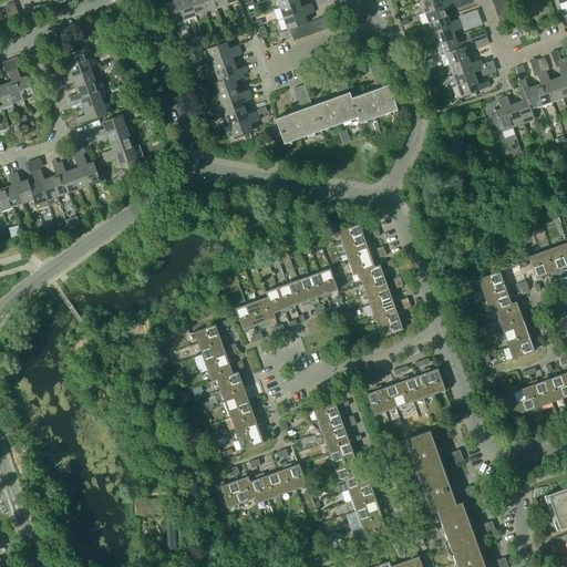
[(173,23),(184,19),(176,0),(172,0),(173,1),(166,3),(173,23)]
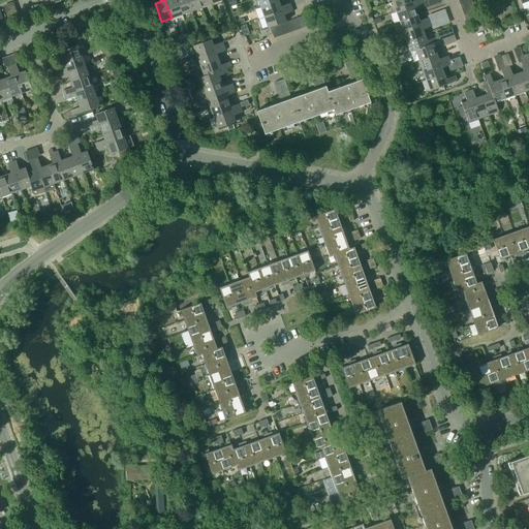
[(164,0),(172,18),(182,14),(176,0),(164,0)]
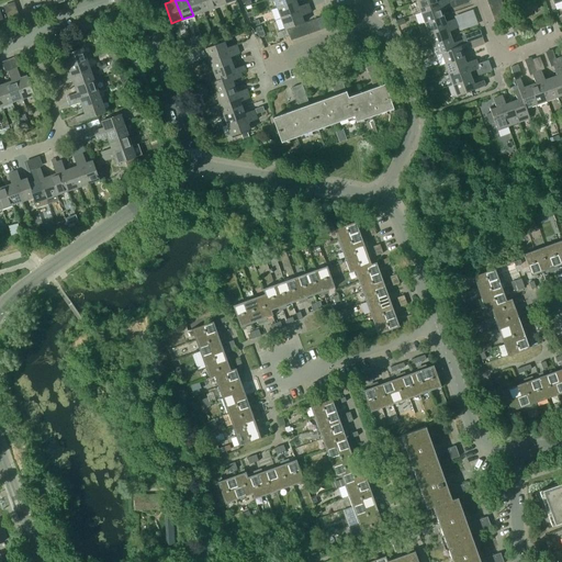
[(187,0),(193,15),(204,12),(199,0),(187,0)]
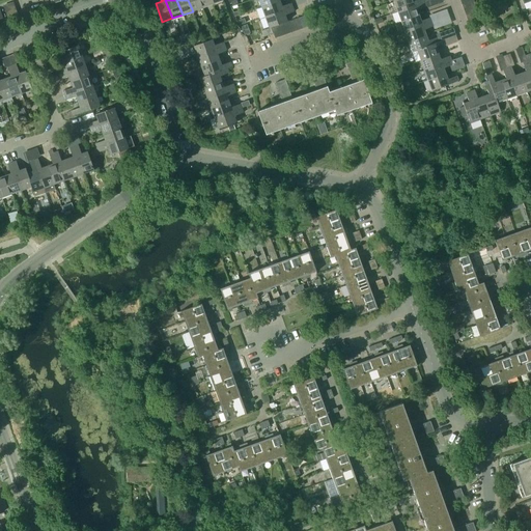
[(188,0),(193,11),(202,7),(199,0),(188,0)]
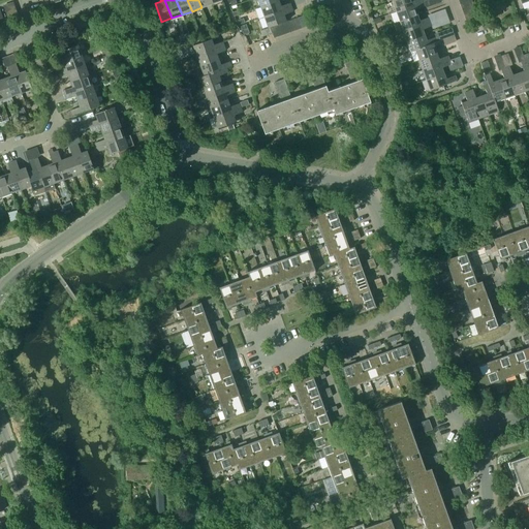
[(263,17),(291,7),(289,3),(281,6),(279,0),(260,7),(263,17)]
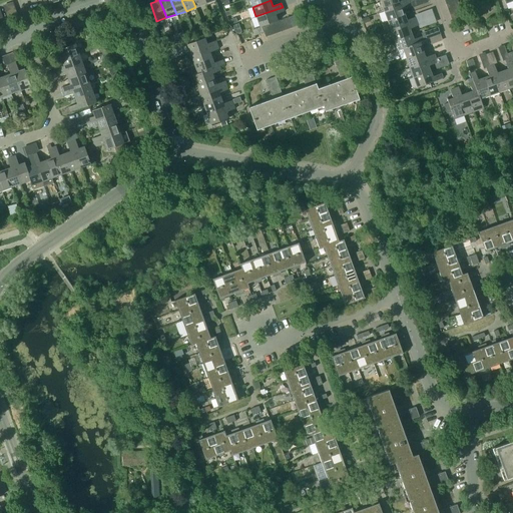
[(399,0),(386,0),(380,2),(384,12),(410,2),(409,0),(403,0),(400,1),(399,0)]
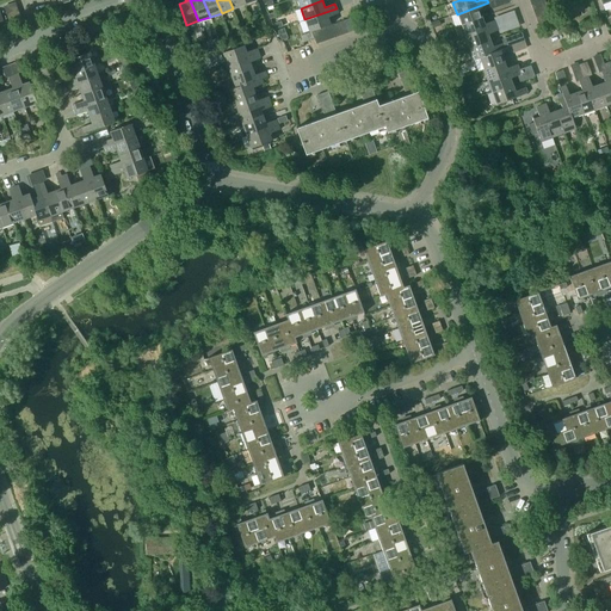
[(534,12),(548,7),(544,0),(531,6),(534,12)]
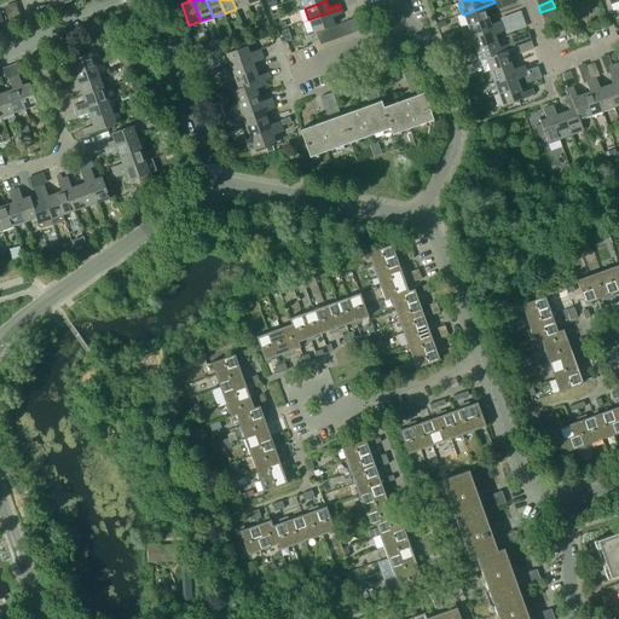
[(495,3),(463,15),(467,25),(489,18),(486,12),(497,9),(495,3)]
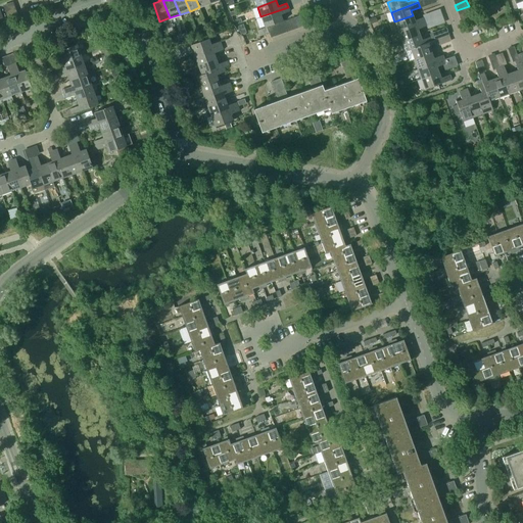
[(152,16),(153,16),(157,14),(153,3),(150,5),(148,5),(152,16)]
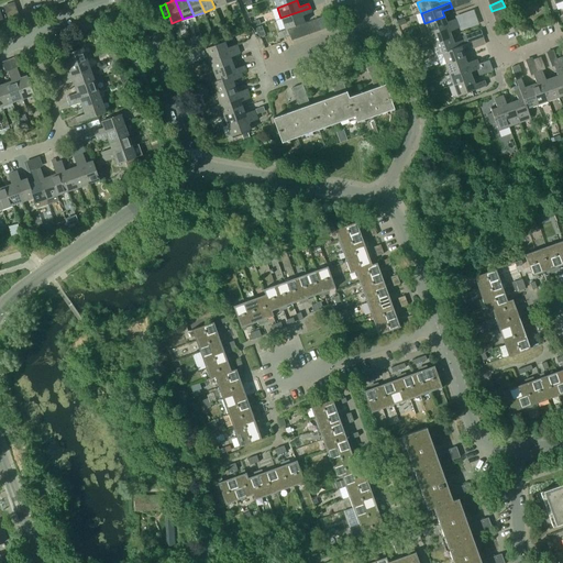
[(494,18),(507,13),(505,7),(492,11),(494,18)]
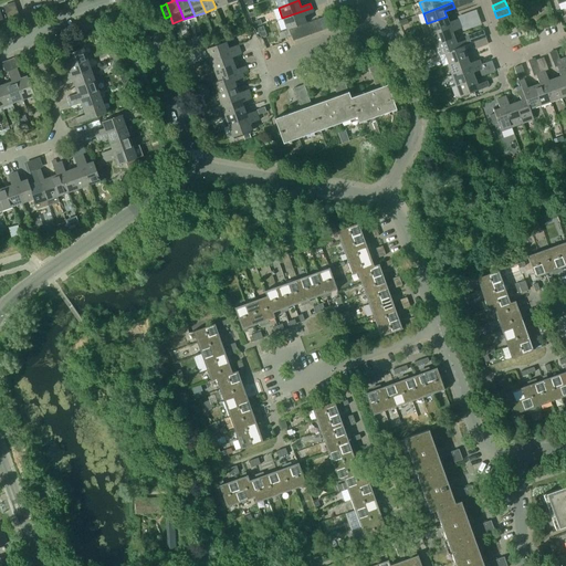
[(313,12),(312,8),(282,18),(286,30),(306,22),(304,17),(313,12)]
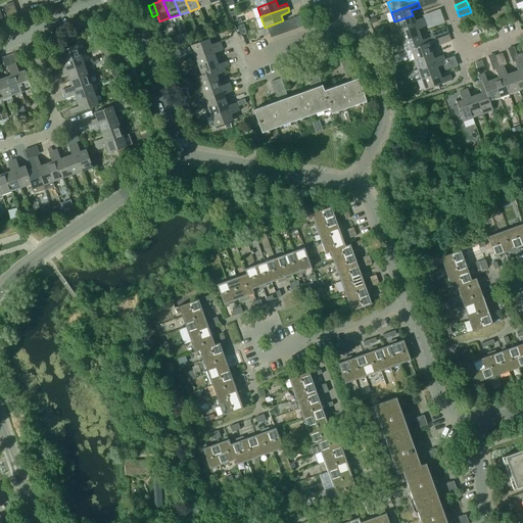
[(459,16),(462,22),(473,18),(471,12),(459,16)]
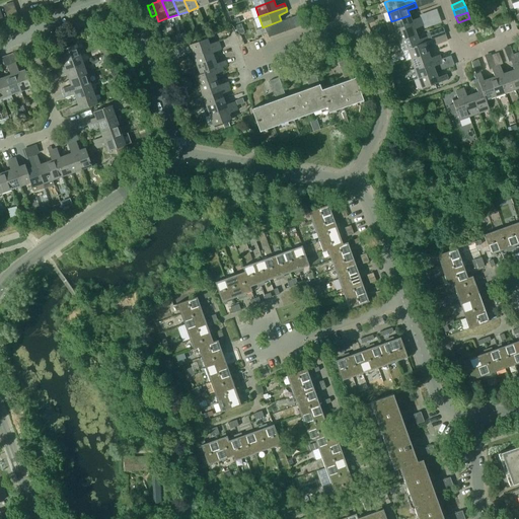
[(296,27),(302,25),(298,15),(293,17),(296,27)]
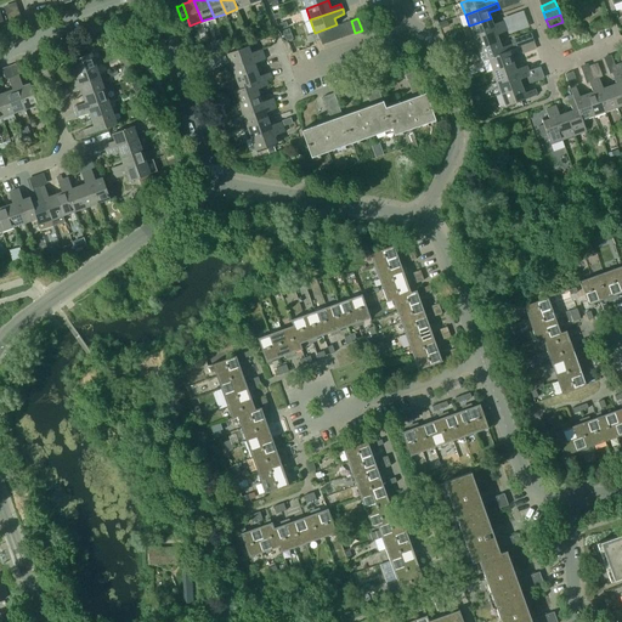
[(491,18),(469,26),(474,38),(515,23),(513,18),(493,26),(491,18)]
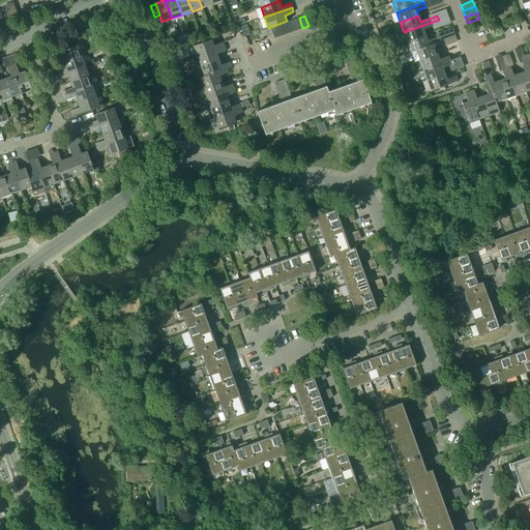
[(297,30),(302,28),(299,18),(293,20),(297,30)]
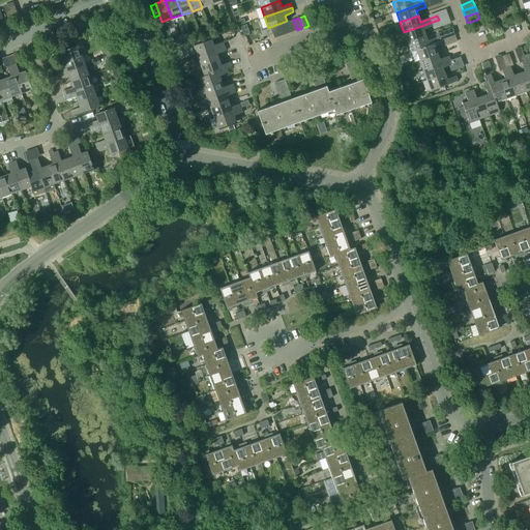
[(297,30),(293,20),(288,22),(291,32),(297,30)]
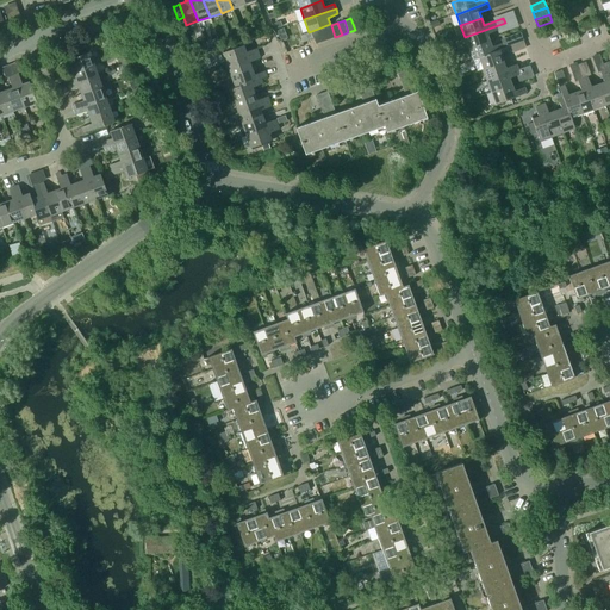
[(505,23),(465,37),(468,48),(490,41),(487,35),(506,27),(505,23)]
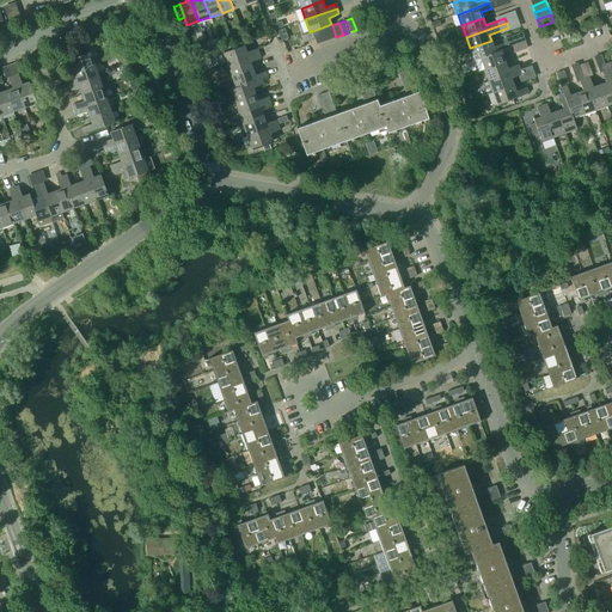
[(330,40),(336,37),(332,25),(325,28),(330,40)]
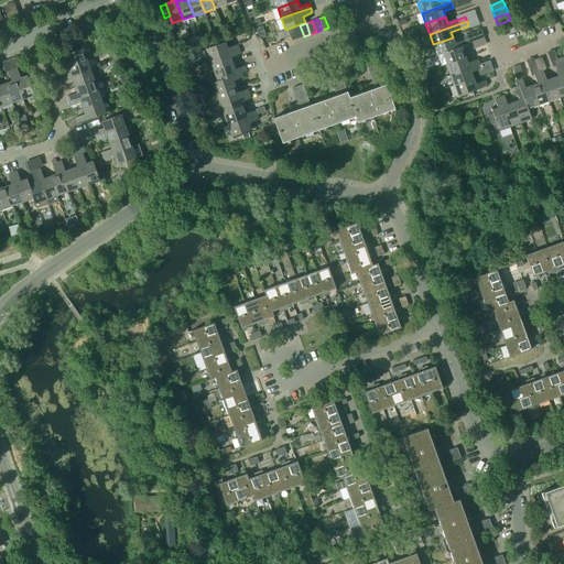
[(304,36),(300,25),(294,28),(297,39),(304,36)]
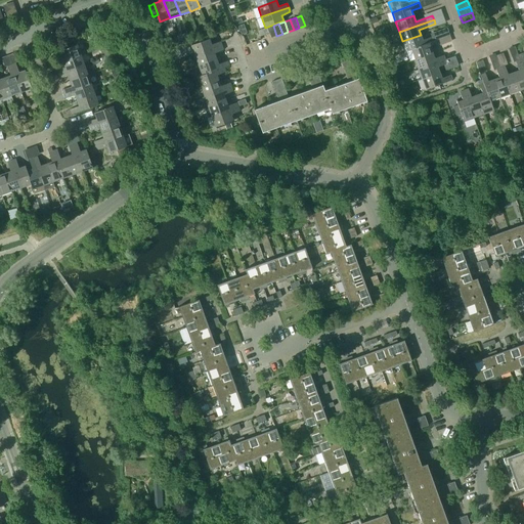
[(238,26),(242,35),(247,33),(244,25),(238,26)]
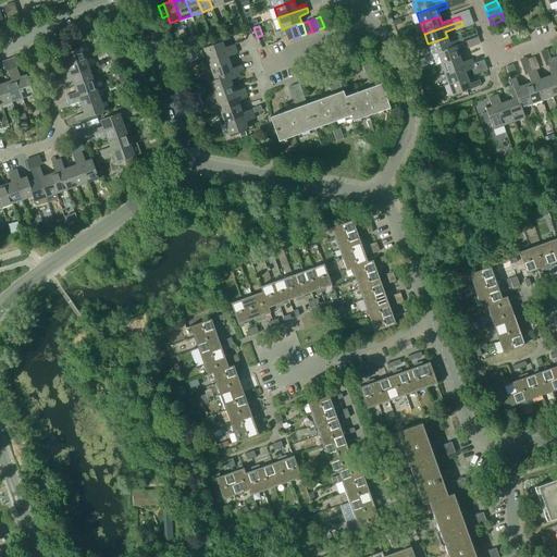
[(288,40),(294,38),(291,27),(284,29),(288,40)]
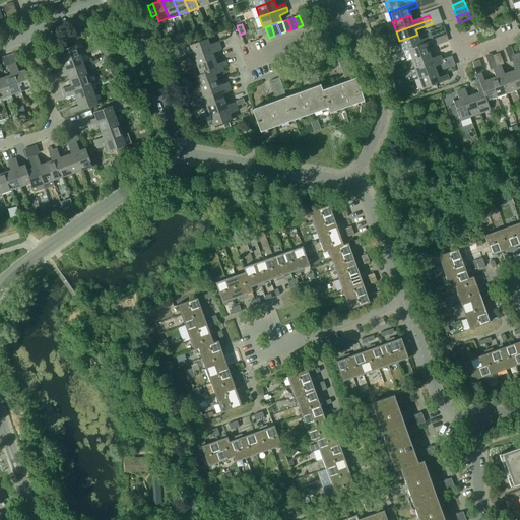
[(419,41),(417,35),(399,41),(403,52),(408,50),(407,50),(430,42),(430,41),(428,38),(419,41)]
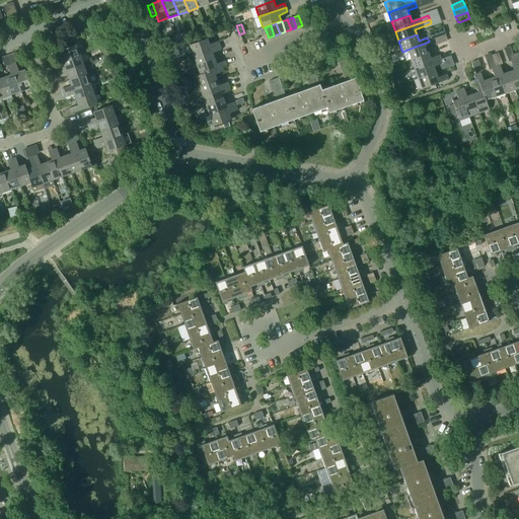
[(218,41),(209,44),(207,38),(189,45),(192,55),(219,45),(218,41)]
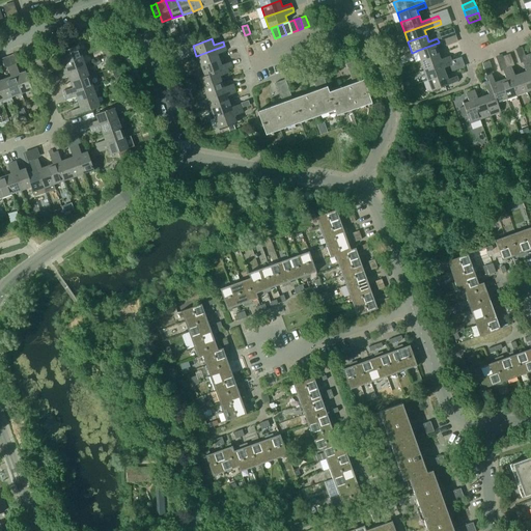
[(420,60),(438,54),(436,48),(445,45),(444,39),(439,42),(439,43),(416,51),(417,51),(420,60)]
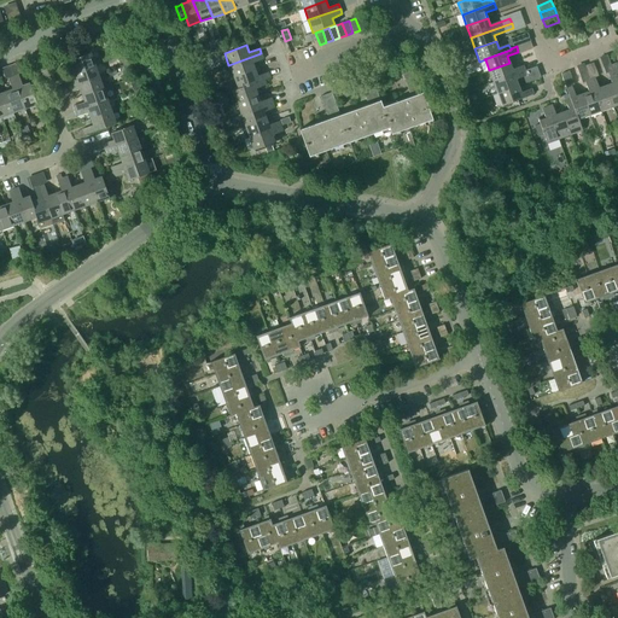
[(71,65),(74,71),(95,64),(91,52),(59,64),(60,69),(71,65)]
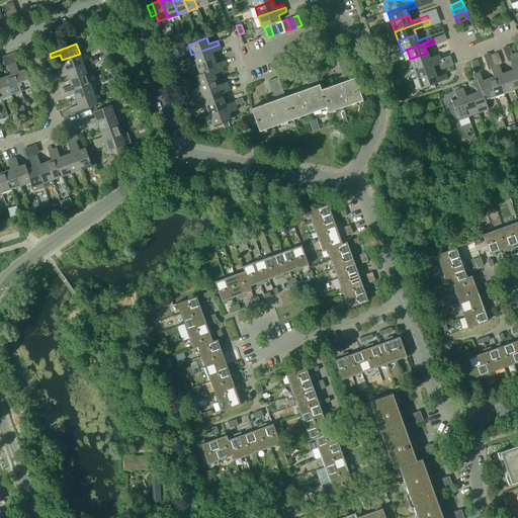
[(195,65),(213,58),(211,52),(221,49),(219,45),(191,55),(195,65)]
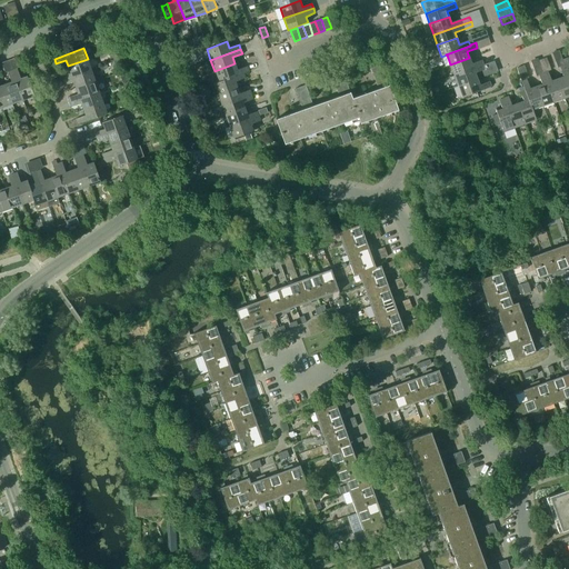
[(453,76),(483,65),(481,60),(471,63),(469,58),(450,65),(453,76)]
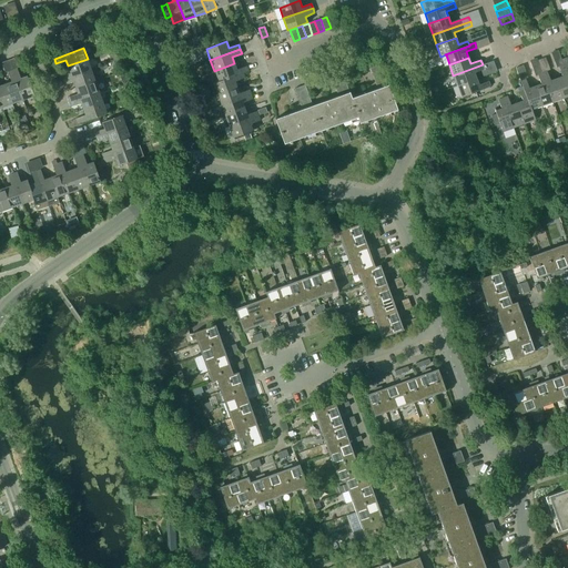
[(91,69),(88,59),(68,66),(70,73),(60,77),(62,80),(91,69)]
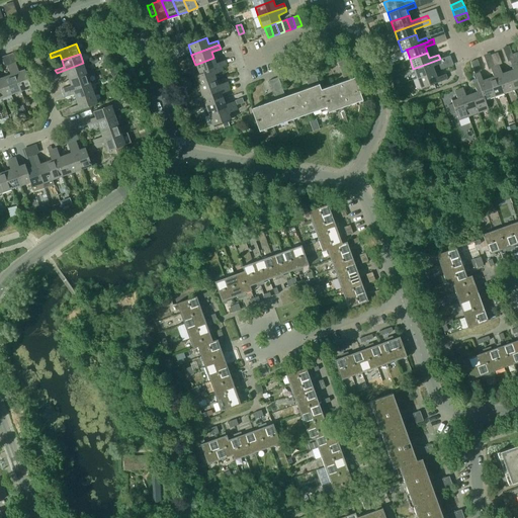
[(216,63),(213,58),(195,65),(198,74),(221,66),(221,67),(226,65),(225,60),(216,63)]
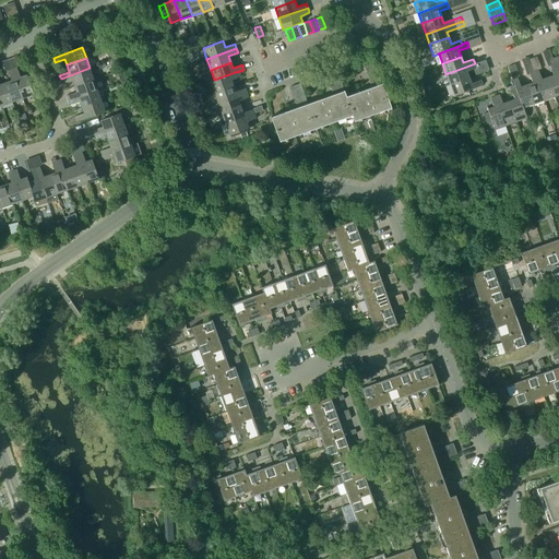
[(371,87),(346,96),(352,115),(354,121),(391,108),(375,63),(364,67),(371,87)]
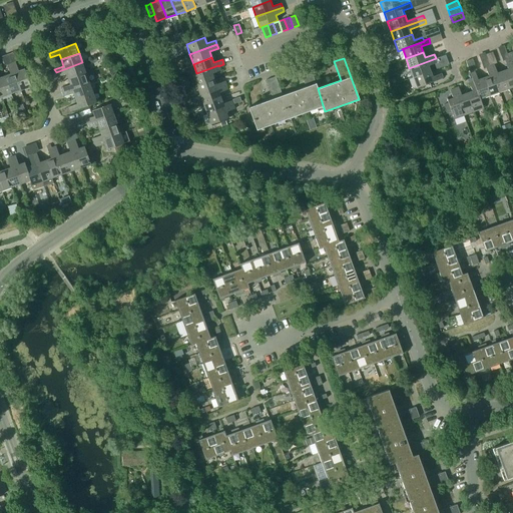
[(413,78),(430,71),(428,66),(437,62),(436,58),(409,68),(413,78)]
